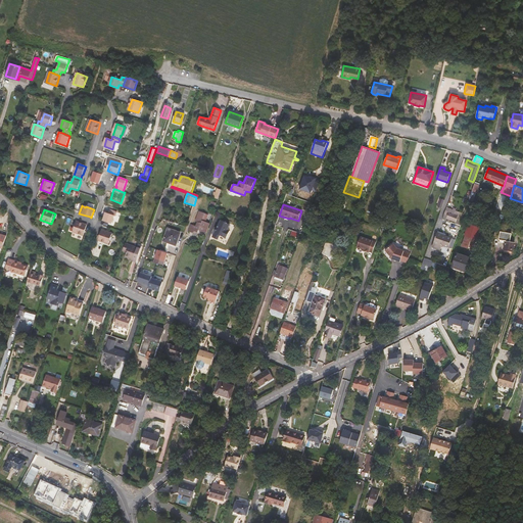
[(106,214),(103,222),(104,222),(112,225),(114,217),(116,217),(117,214),(110,210),(109,215),(106,214)]
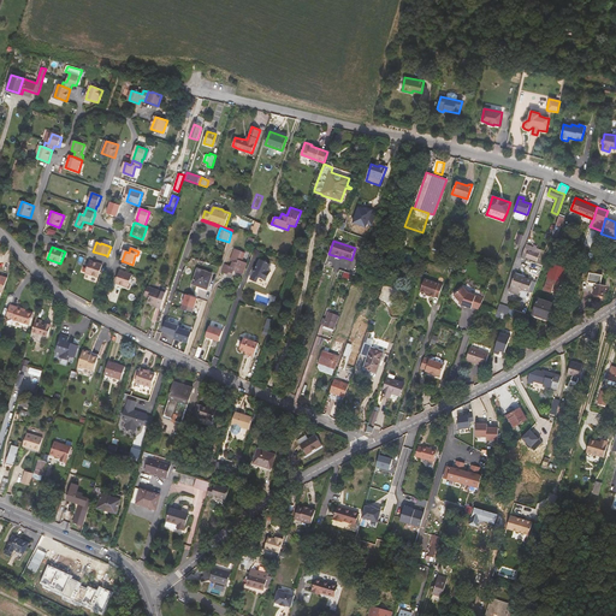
[(223,272),(229,274),(229,272),(234,274),(235,271),(243,274),(247,264),(238,261),(242,252),(235,249),(230,260),(232,261),(231,267),(225,265),(223,272)]
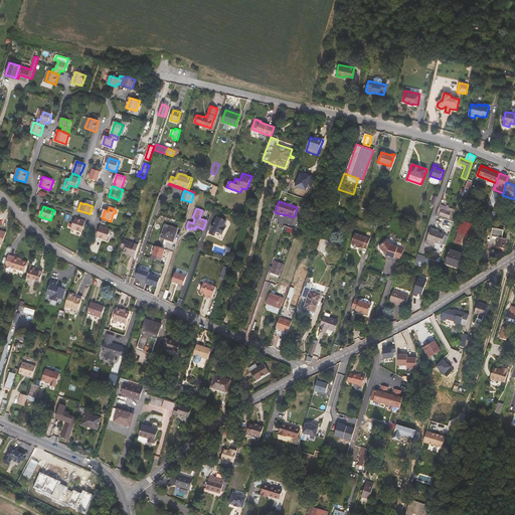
[(375,227),(379,229),(385,211),(381,209),(375,227)]
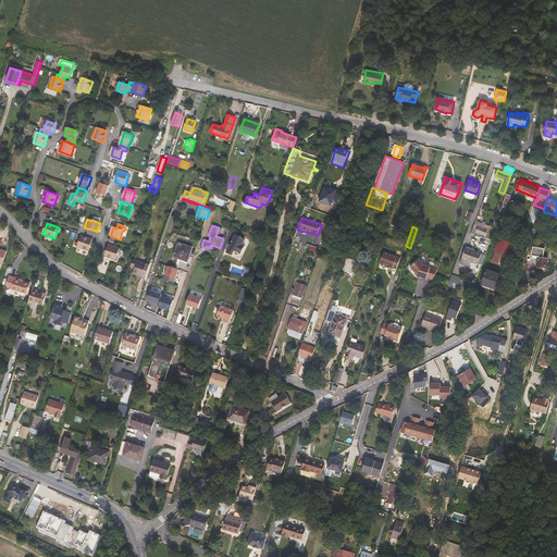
[(478,226),(475,232),(485,236),(487,230),(478,226)]
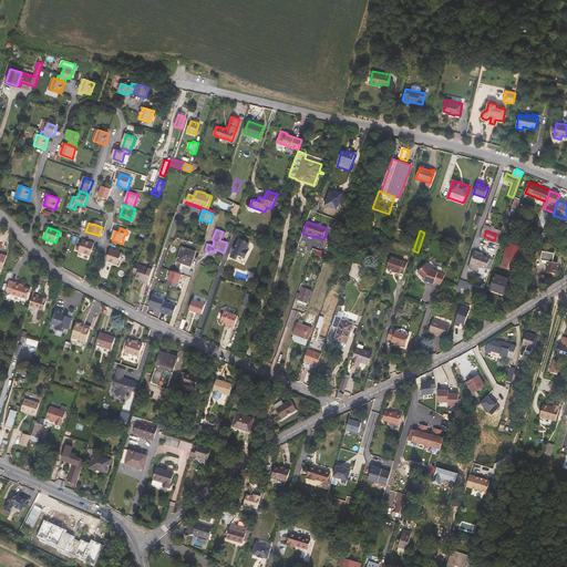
[(249,243),(239,238),(230,257),(236,259),(238,255),(245,258),(249,249),(246,248),(249,243)]
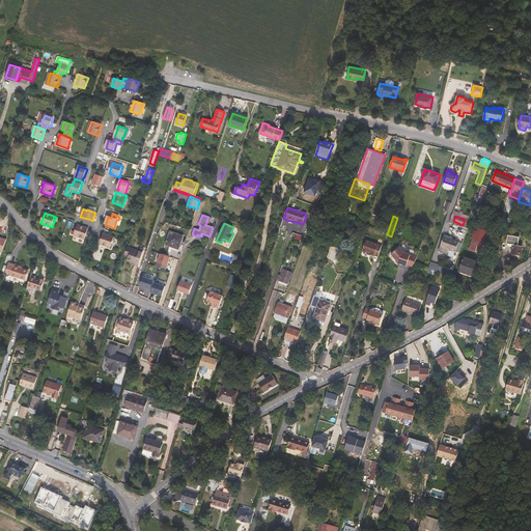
[(85,240),(86,235),(88,229),(78,225),(74,235),(85,240)]
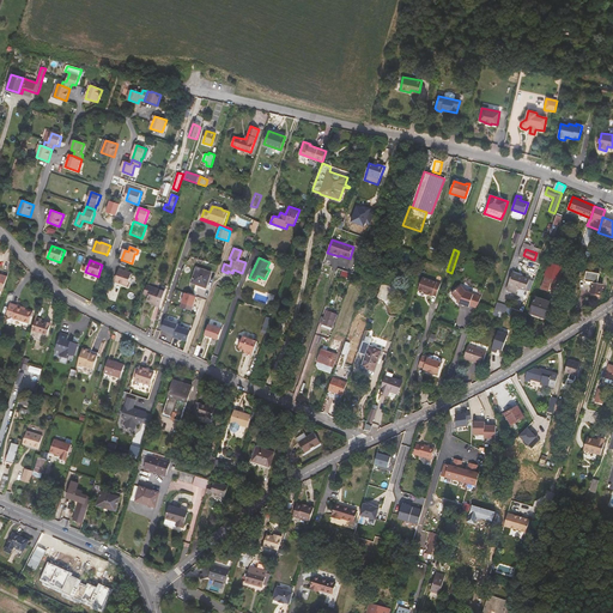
[(548,279),(558,281),(562,267),(548,263),(547,268),(545,268),(539,289),(545,290),(548,279)]
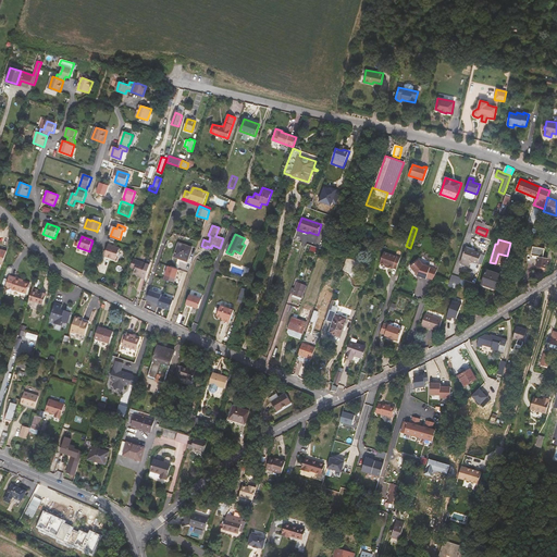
[(193,248),(178,244),(174,257),(178,258),(177,260),(186,263),(193,248)]
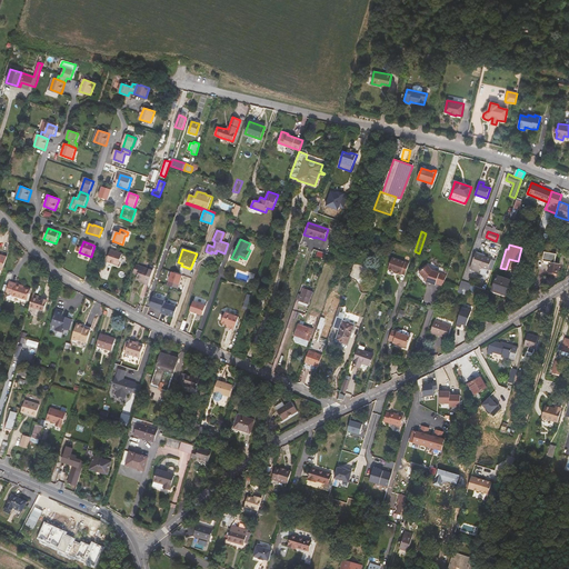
[(552,250),(545,249),(540,261),(550,262),(548,272),(558,273),(559,265),(556,263),(557,259),(551,258),(552,250)]
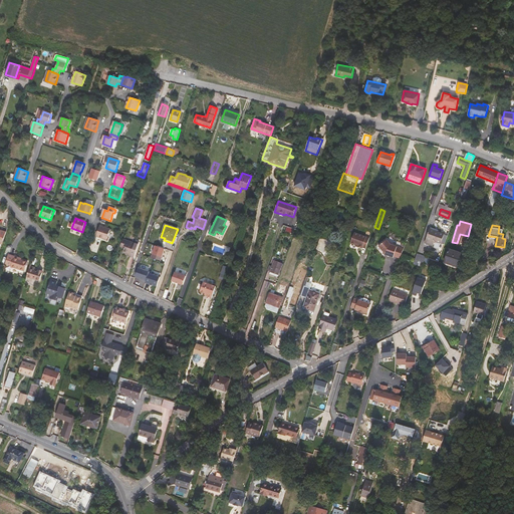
[(110,230),(100,227),(98,232),(96,236),(107,240),(110,230)]
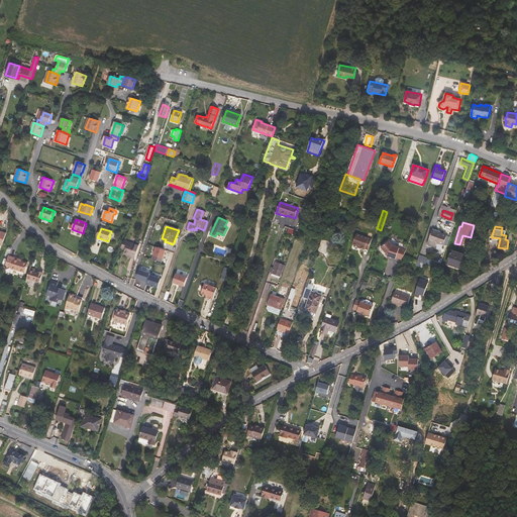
[(443,244),(446,235),(431,230),(428,239),(443,244)]
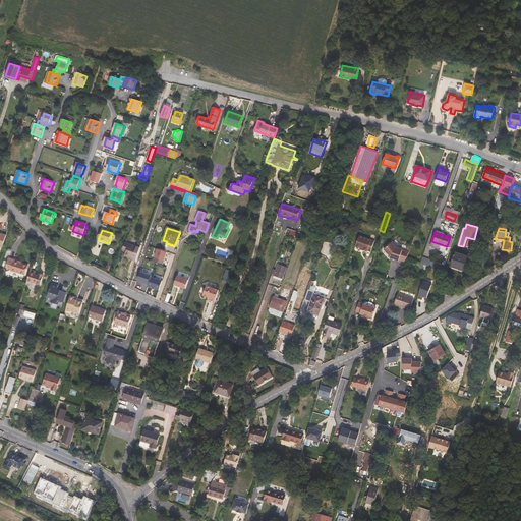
[(373,243),(358,237),(355,248),(360,249),(362,250),(362,251),(366,253),(366,252),(370,253),(373,243)]
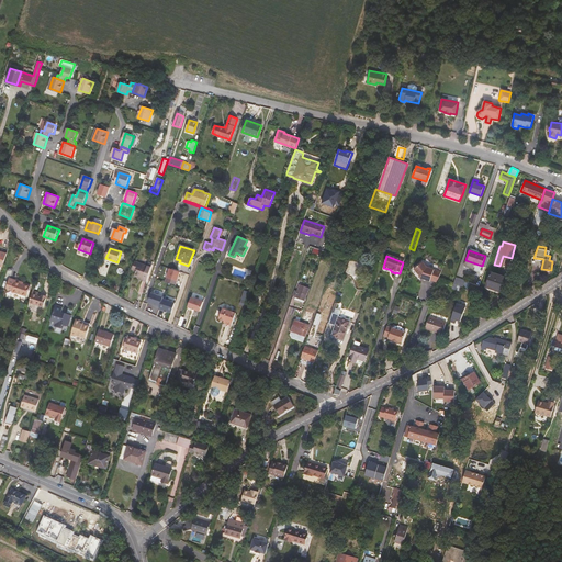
[(508,269),(512,258),(503,256),(499,266),(508,269)]
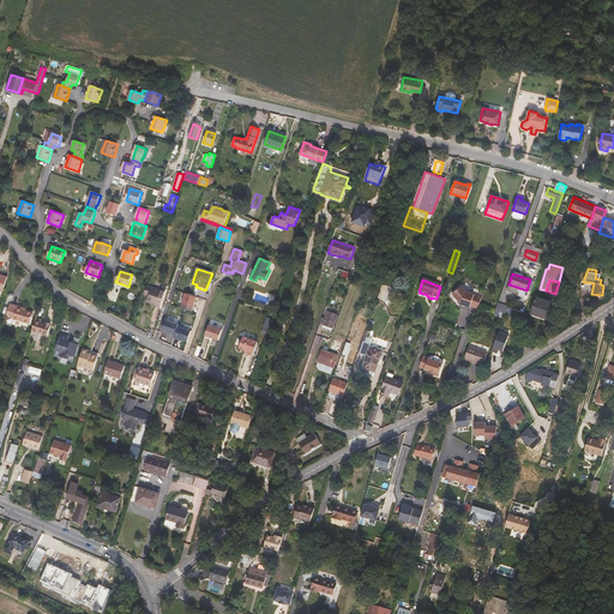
[(151,304),(156,306),(161,290),(146,286),(144,295),(148,296),(146,301),(151,302),(151,304)]
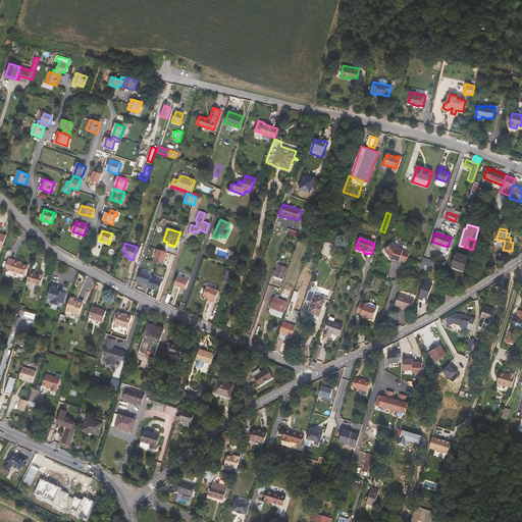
[(397,248),(393,243),(385,249),(392,256),(394,257),(394,258),(400,261),(401,259),(407,261),(408,258),(410,252),(397,248)]
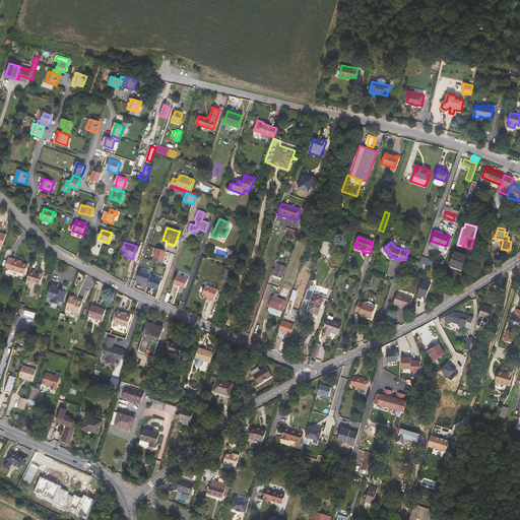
[(140,245),(137,244),(136,246),(132,259),(136,260),(140,245)]
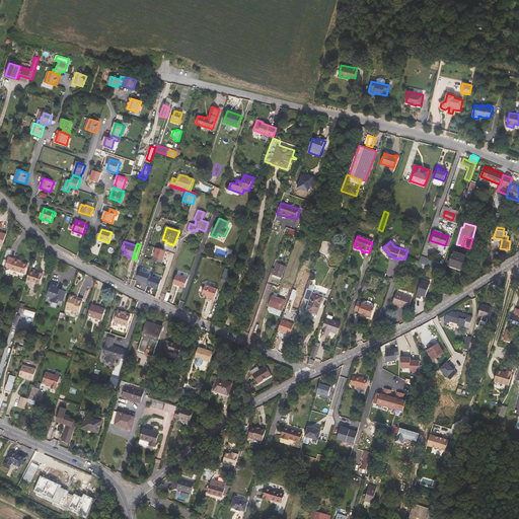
[(166,251),(157,248),(154,256),(163,260),(166,251)]
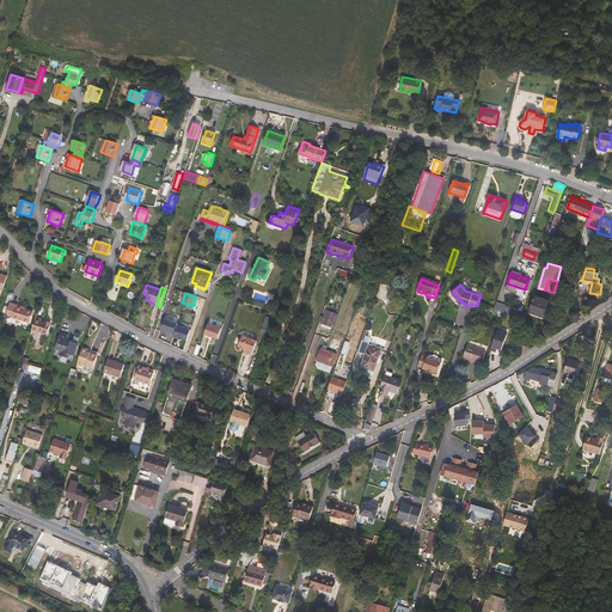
[(534,297),(528,313),(545,318),(550,301),(534,297)]
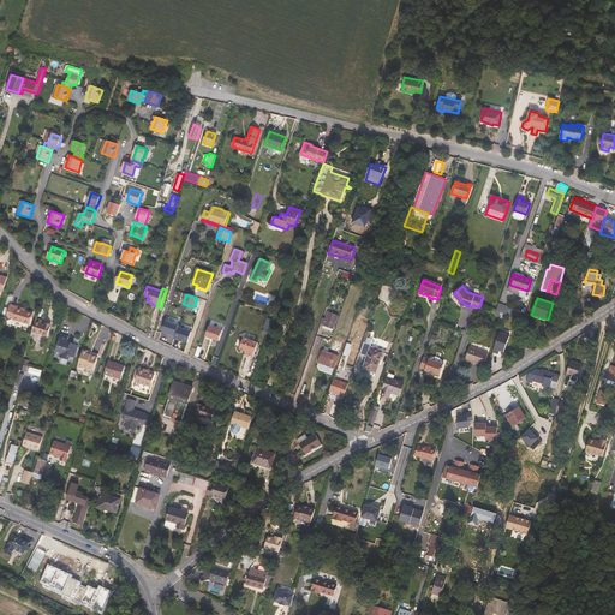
[(22,310),(23,308),(10,304),(6,316),(13,317),(13,318),(30,324),(33,314),(25,311),(22,310)]
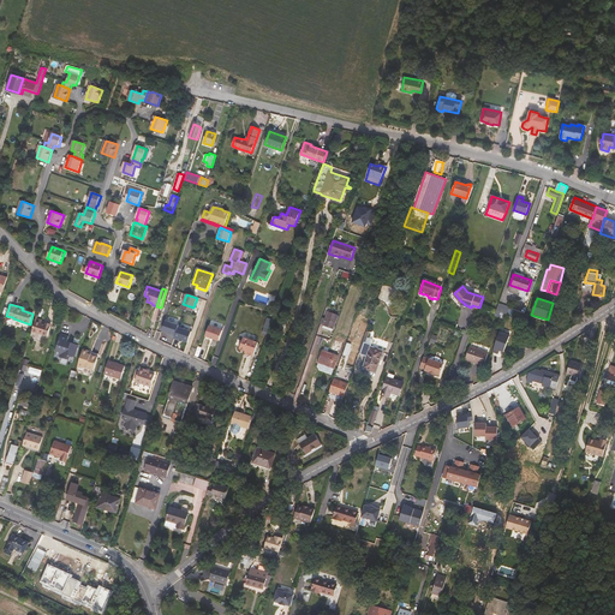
[(323,324),(333,328),(338,316),(328,312),(323,324)]
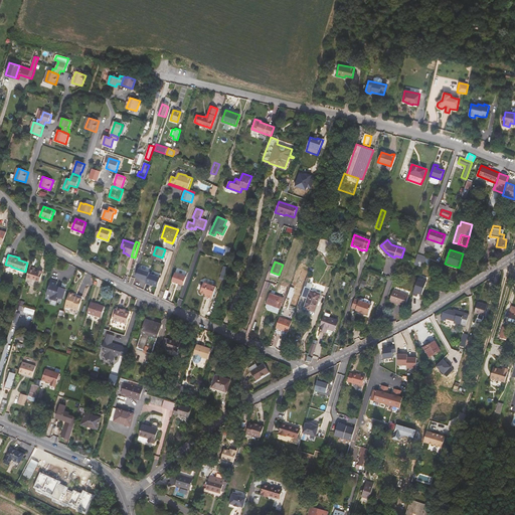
[(34,271),(29,269),(26,278),(39,282),(42,273),(34,271)]
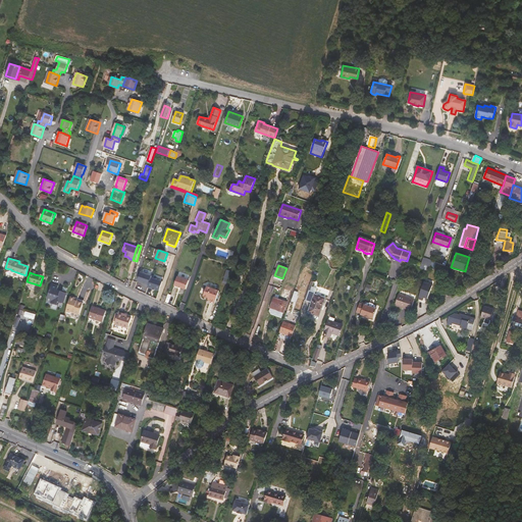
[(145,284),(149,285),(152,277),(152,276),(141,272),(138,280),(142,282),(145,283),(145,284)]
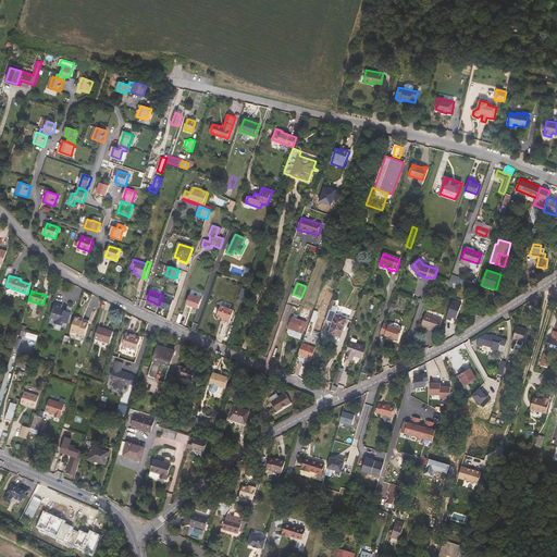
[(201,300),(202,299),(189,295),(186,305),(199,309),(201,300)]
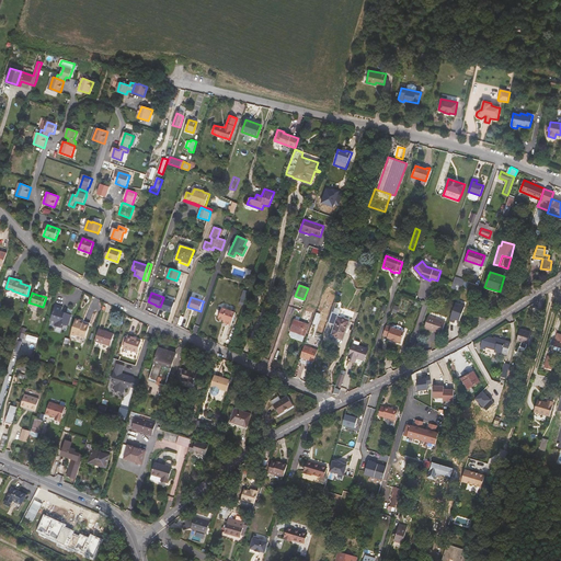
[(167,310),(172,312),(175,302),(163,298),(160,307),(159,309),(163,310),(163,309),(167,310)]
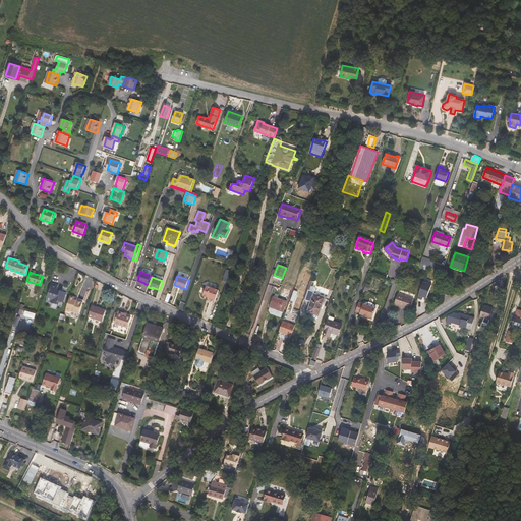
[(59,301),(63,302),(66,292),(61,290),(60,291),(57,290),(58,285),(52,283),(47,298),(52,300),(51,302),(58,304),(59,301)]
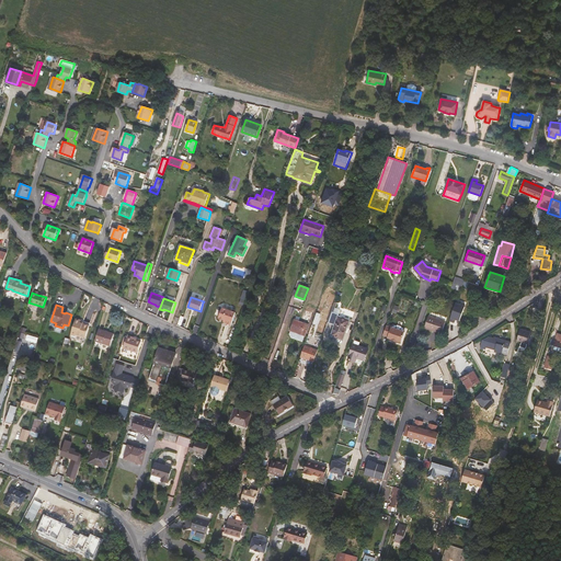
[(464,310),(455,307),(450,321),(456,323),(456,322),(457,319),(460,320),(464,310)]
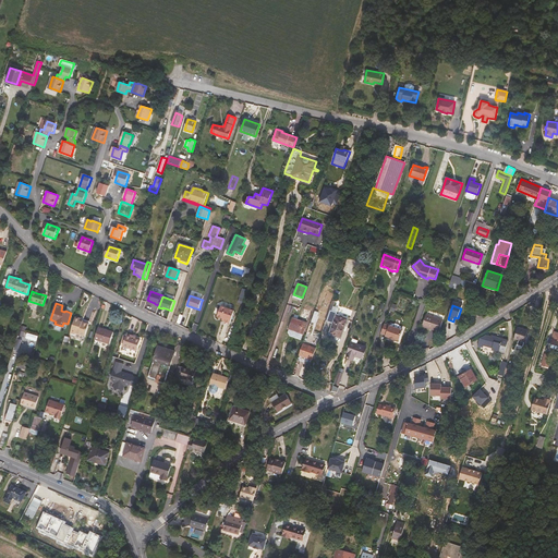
[(230,324),(234,311),(221,306),(220,308),(219,310),(218,312),(218,314),(218,316),(222,318),(227,319),(226,322),(226,323),(230,324)]
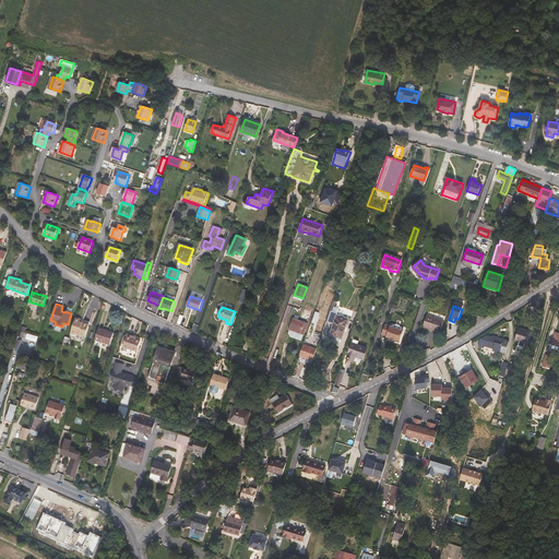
[(305,309),(302,318),(308,320),(311,311),(305,309)]
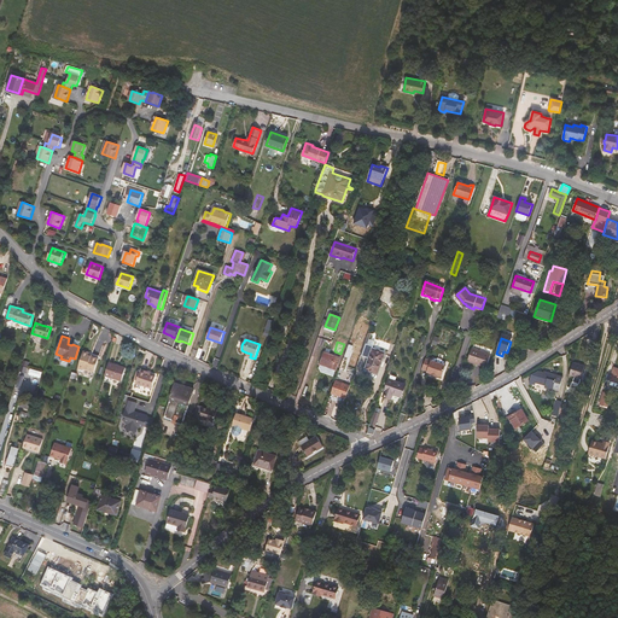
[(367,344),(362,356),(369,359),(366,369),(378,374),(385,353),(373,349),(373,347),(367,344)]
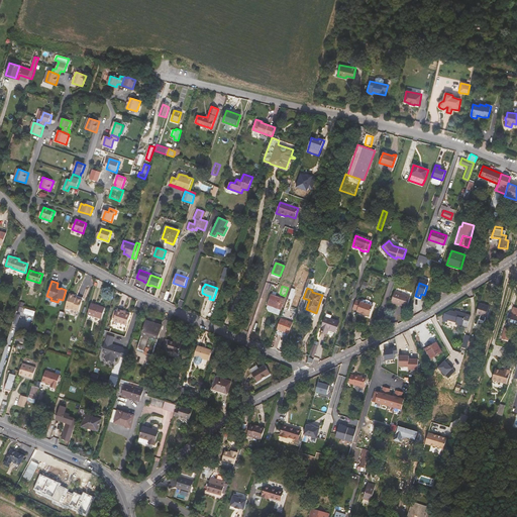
[(400,304),(407,306),(410,297),(395,291),(391,302),(399,305),(400,304)]
